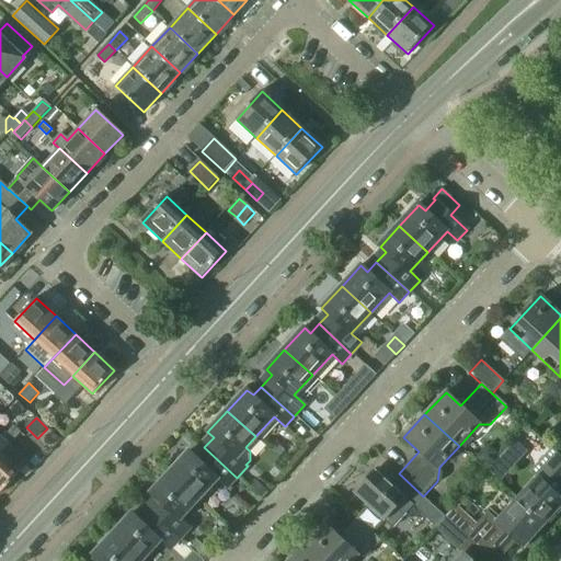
[(13,425),(2,436),(10,443),(20,432),(13,425)]
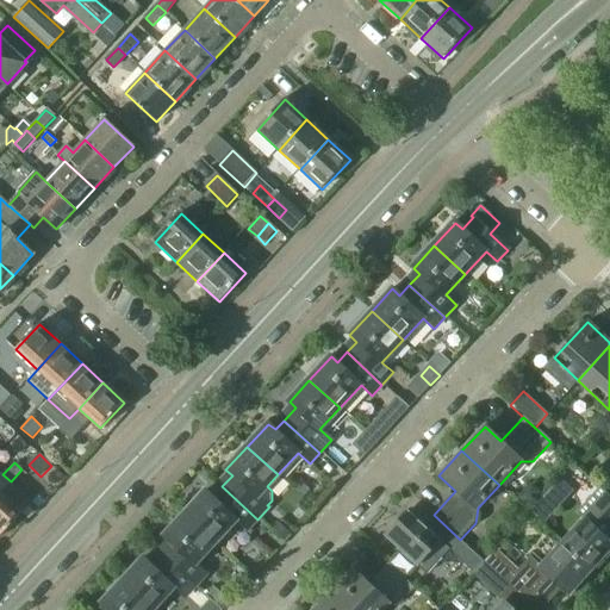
[(0,493),(10,483),(0,473),(0,493)]
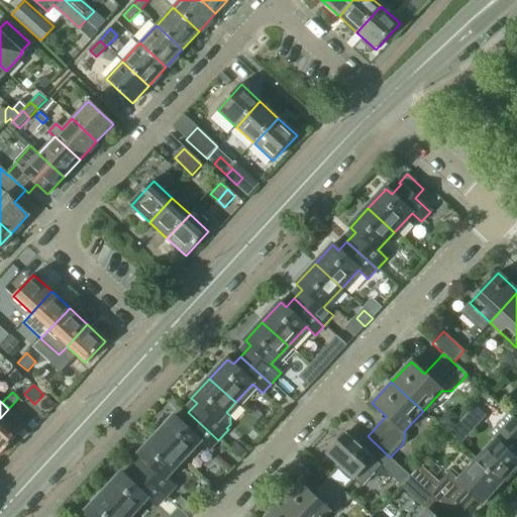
[(0,453),(26,426),(8,409),(0,418),(0,453)]
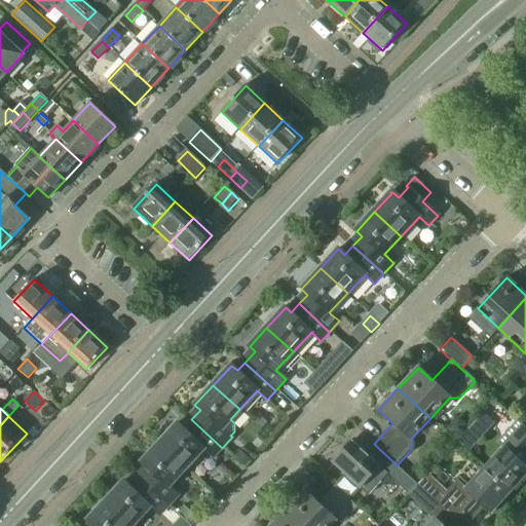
[(261,416),(255,421),(262,428),(267,422),(261,416)]
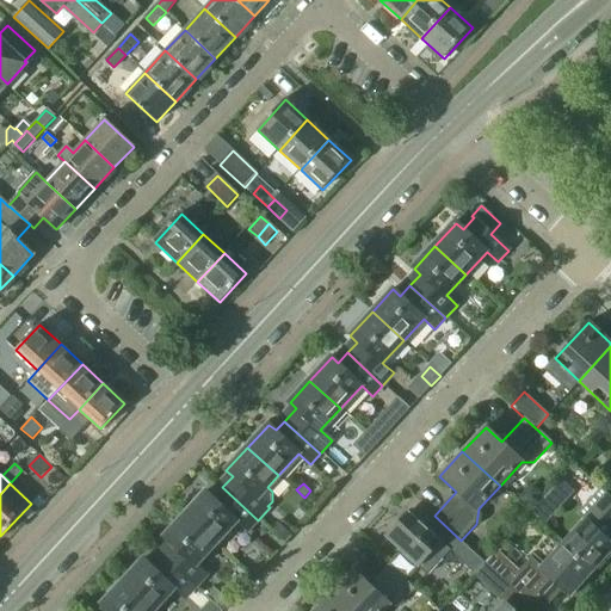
[(207,492),(185,514),(216,543),(236,522),(248,531),(258,520),(222,487),(213,498),(207,492)]
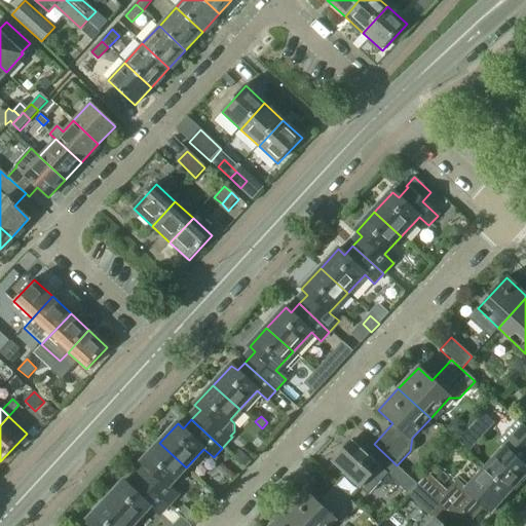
[(502,447),(484,467),(510,491),(525,474),(525,466),(523,464),(525,460),(525,428),(517,420),(497,442),(502,447)]
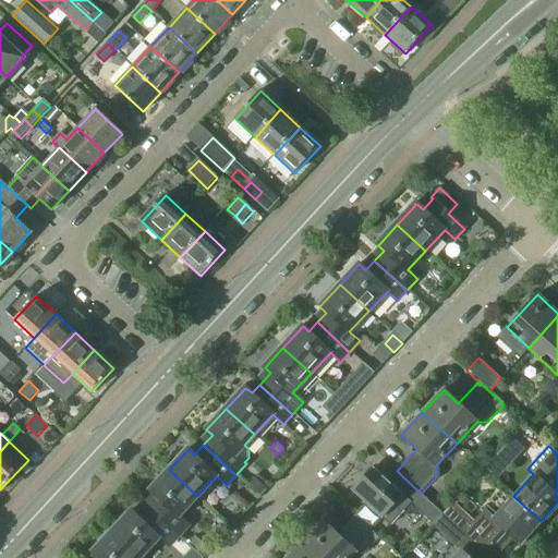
[(372,468),(351,490),(389,526),(410,504),(411,502),(408,500),(372,468)]
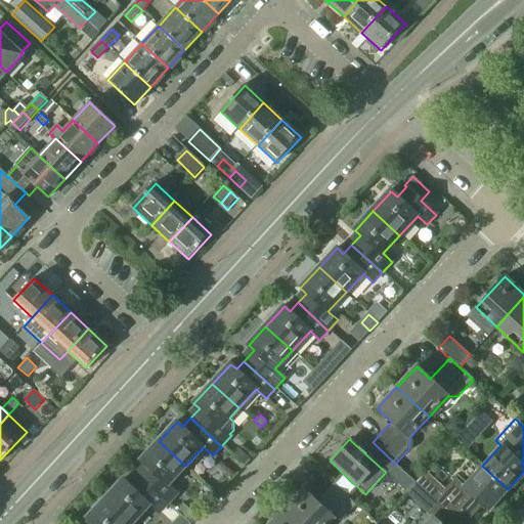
[(146,466),(137,475),(168,504),(177,493),(168,485),(185,466),(159,441),(140,461),(146,466)]
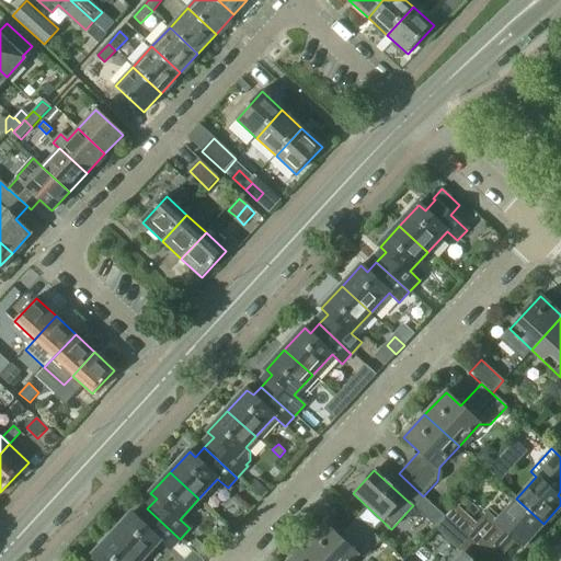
[(445,516),(423,496),(419,492),(410,503),(413,505),(412,506),(436,528),(445,517),(445,516)]
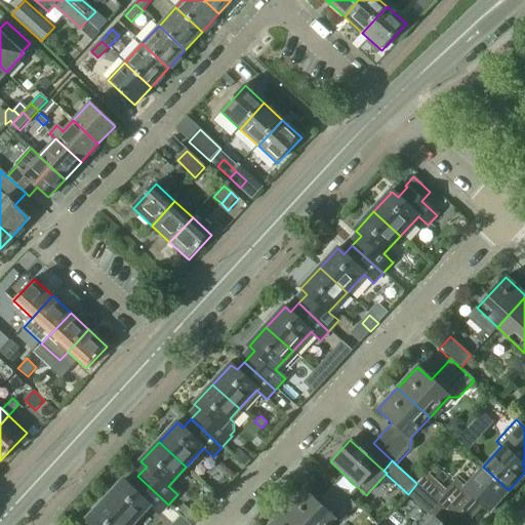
[(446,489),(431,476),(427,472),(416,483),(416,484),(461,524),(465,524),(483,505),(490,511),(509,490),(483,467),(465,487),(456,479),(446,489)]
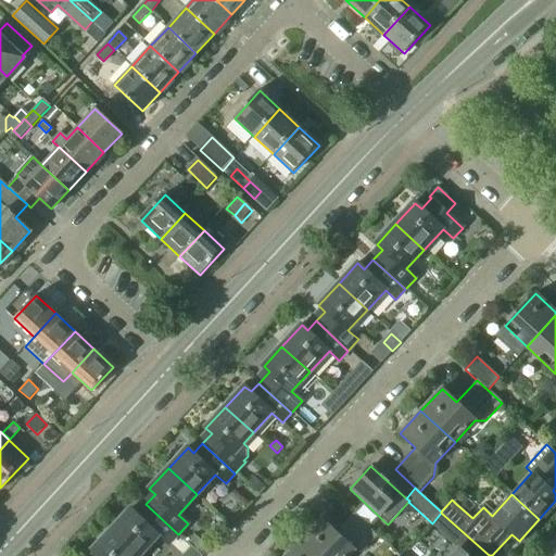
[(130,509),(112,528),(140,555),(158,535),(168,545),(178,534),(146,504),(136,515),(130,509)]
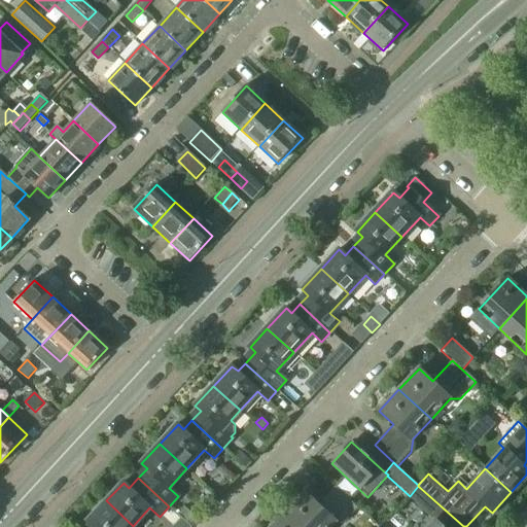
[(305,491),(285,514),(300,526),(331,526),(337,522),(348,521),(359,508),(336,486),(319,504),(305,491)]
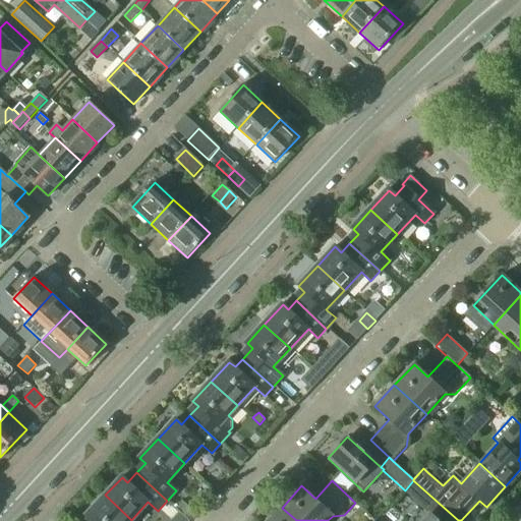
[(458,520),(413,480),(405,490),(404,490),(430,515),(424,520),(458,520)]
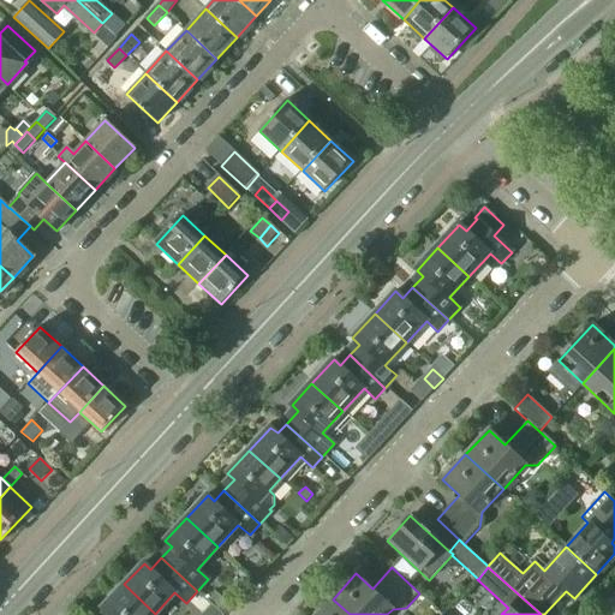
[(153,614),(155,614),(124,584),(102,608),(109,614),(107,614),(153,614)]
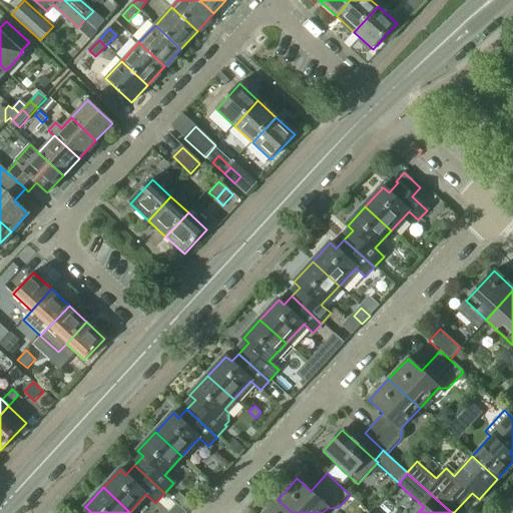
[(292,512),(278,500),(265,512),(292,512)]
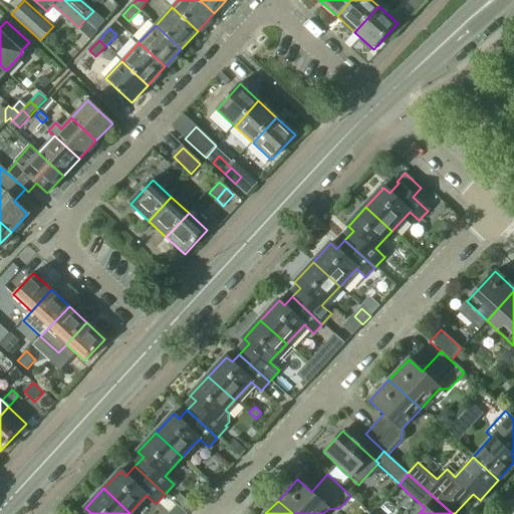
[(177,505),(170,512),(172,513),(187,513),(177,505)]
